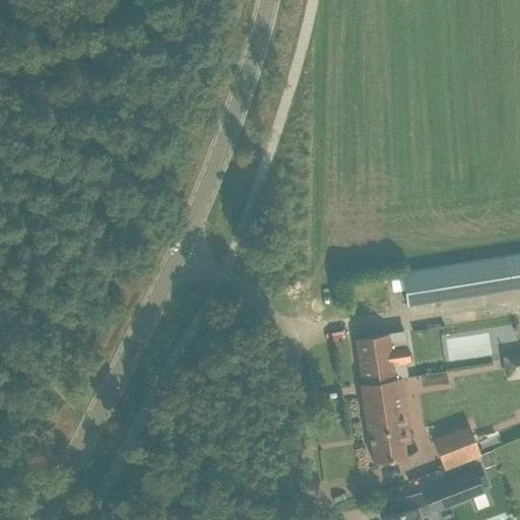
[(519,253),(400,272),(405,306),(519,286),(519,253)]
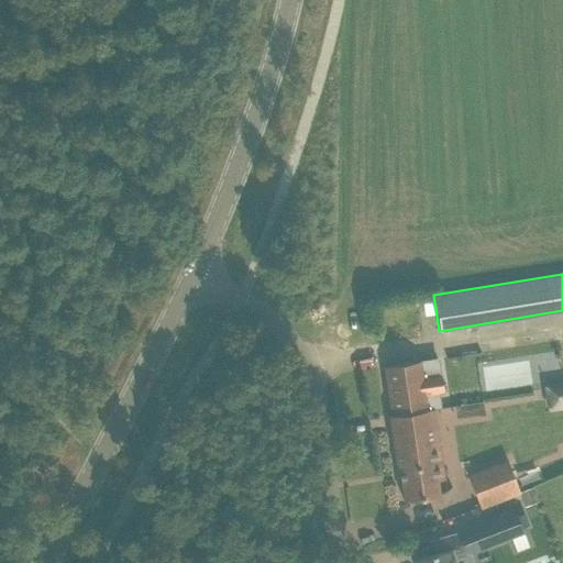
[(390,416),(388,415),(397,471),(398,470),(404,501),(439,496),(433,465),(441,464),(432,409),(426,410),(419,362),(384,366),(390,416)]
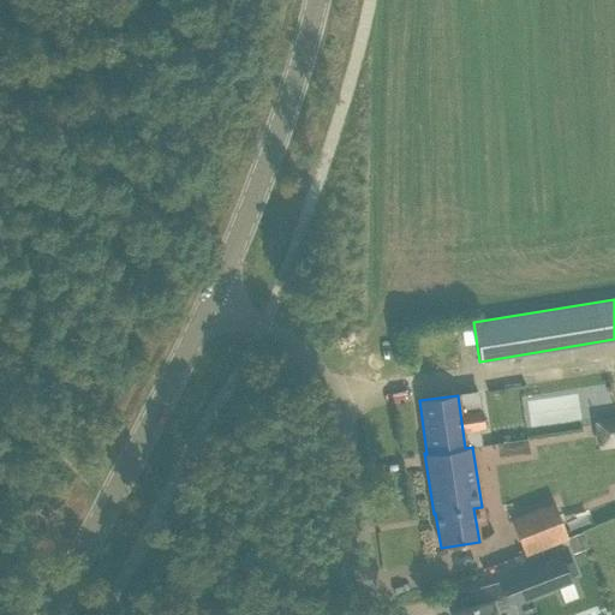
[(614,413),(587,418),(592,447),(614,443),(614,413)]
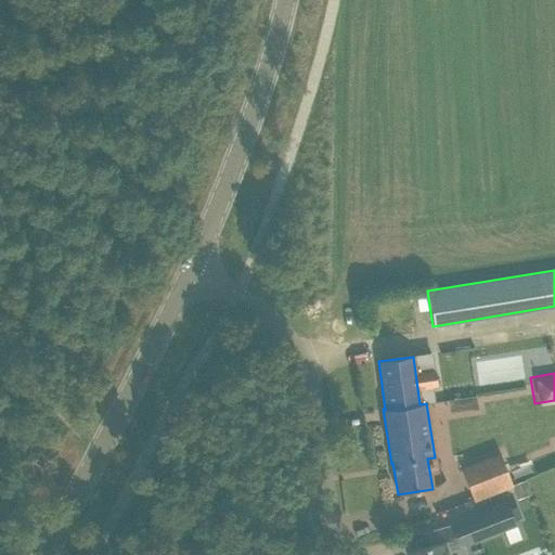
[(461,469),(473,500),(512,485),(500,454),(461,469)]
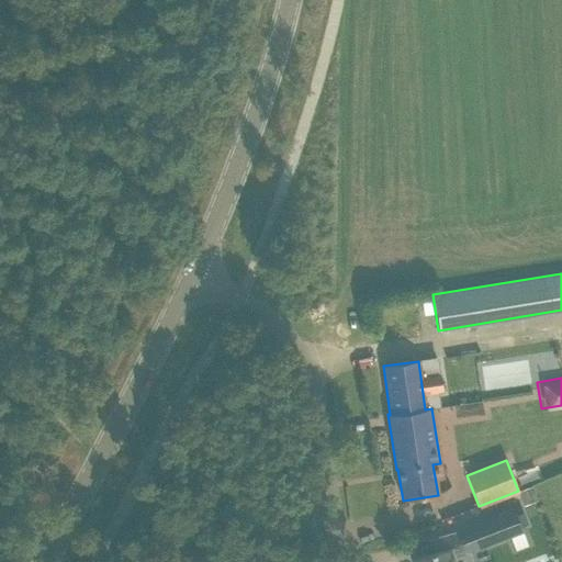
[(531,486),(518,491),(523,504),(536,498),(531,486)]
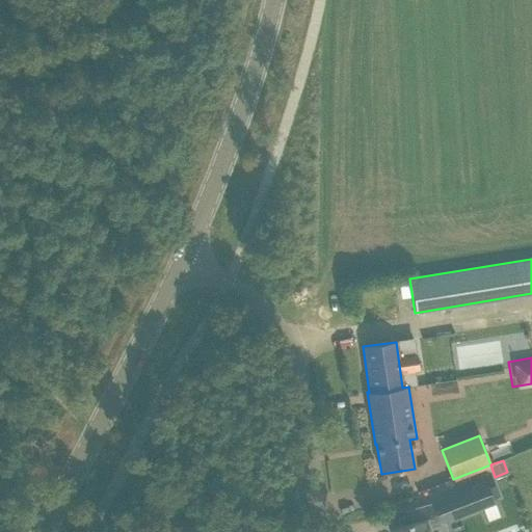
[(485,481),(430,503),(435,516),(439,525),(444,523),(494,503),(485,481)]
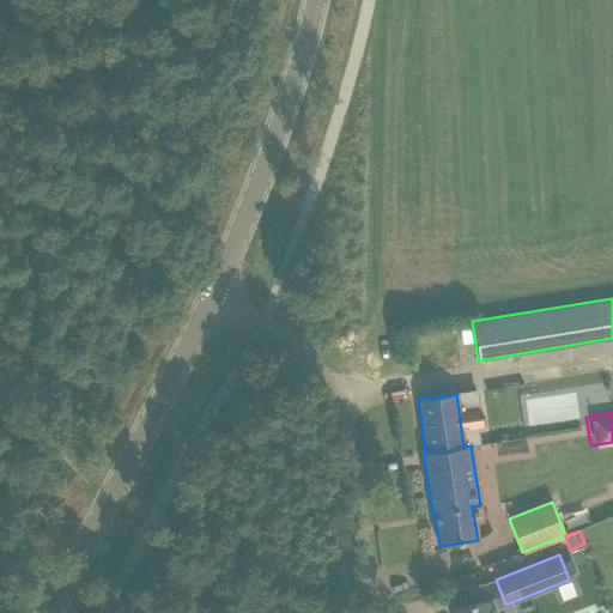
[(471,604),(451,610),(451,612),(514,612),(511,602),(505,605),(502,595),(471,604)]
